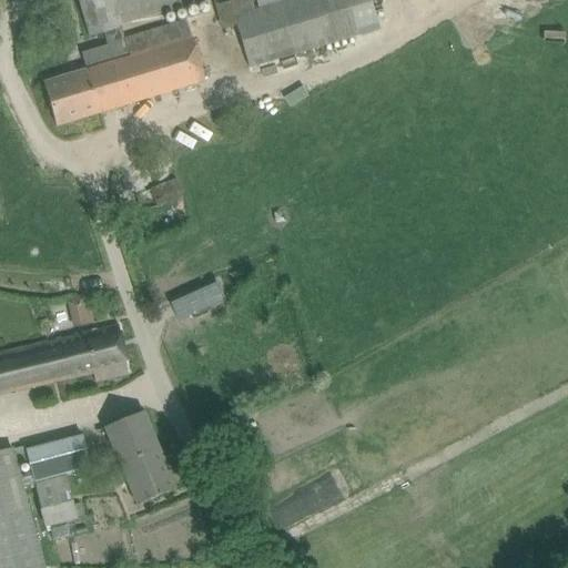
[(78,0),(89,33),(104,29),(109,44),(125,39),(121,23),(198,0),(78,0)]
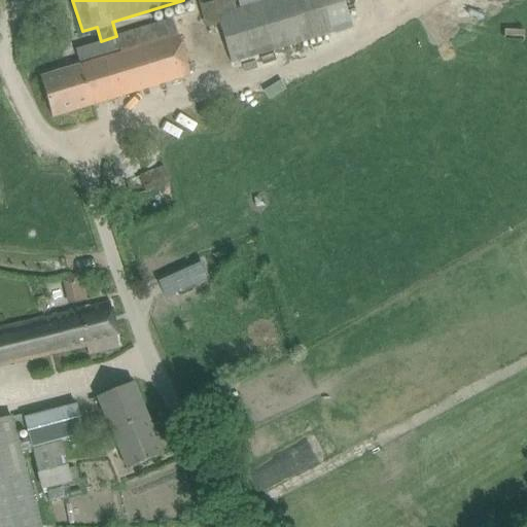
[(344,0),(212,0),(219,24),(232,63),(352,27),(344,0)]
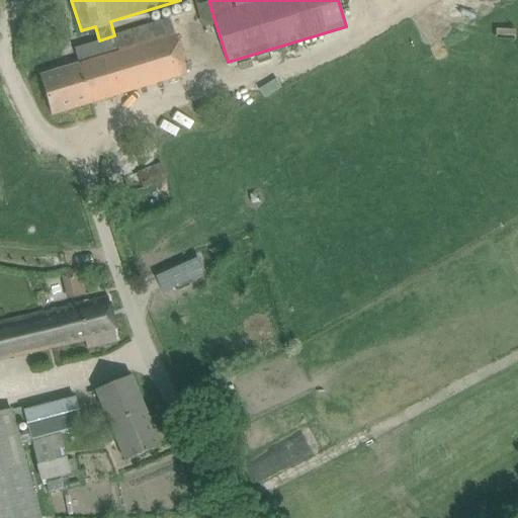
[(80,64),(40,76),(53,114),(187,74),(175,34),(119,52),(114,35),(99,40),(76,48),(80,64)]
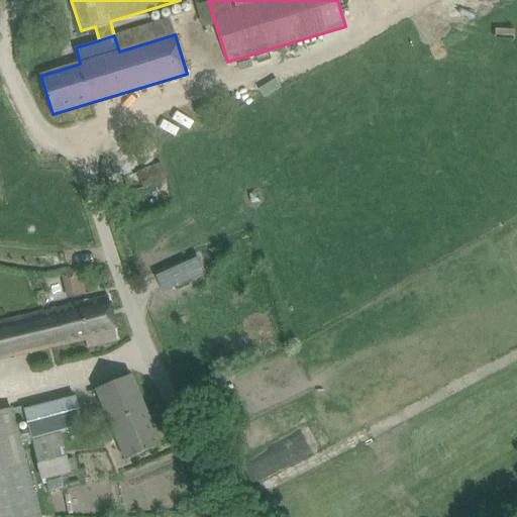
[(129,194),(168,182),(163,163),(123,174),(129,194)]
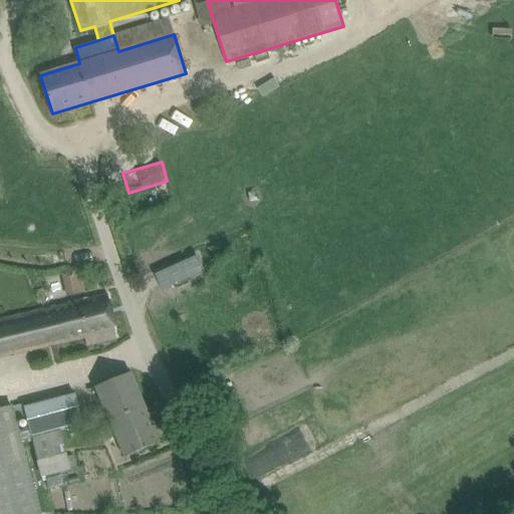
[(168,268),(176,283),(199,273),(191,257),(168,268)]
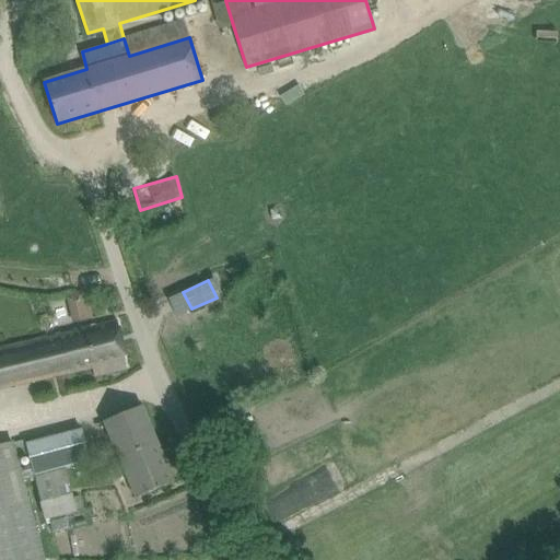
[(68,294),(69,303),(55,305),(57,326),(90,323),(86,292),(68,294)]
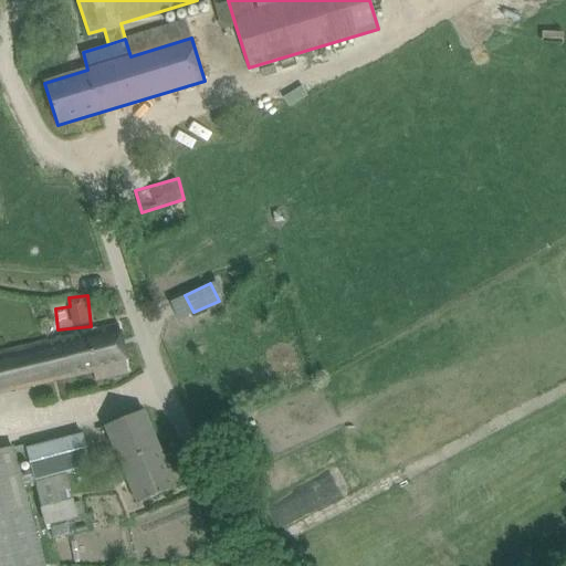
[(0,352),(0,392),(93,370),(95,379),(106,377),(128,374),(123,343),(118,324),(0,352)]
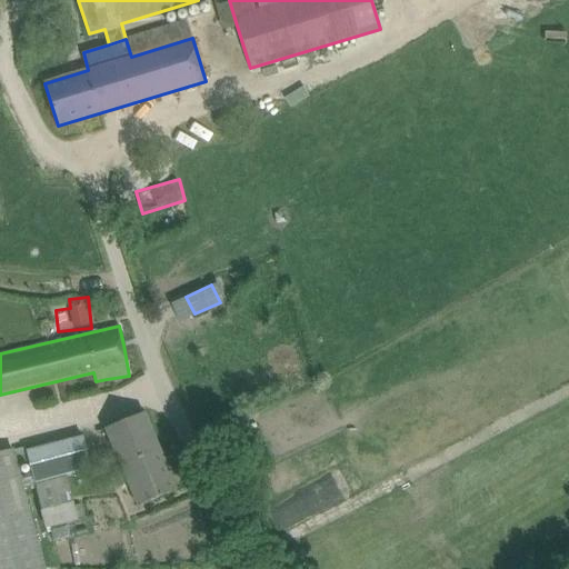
[(138,506),(157,498),(177,489),(145,412),(105,428),(138,506)]
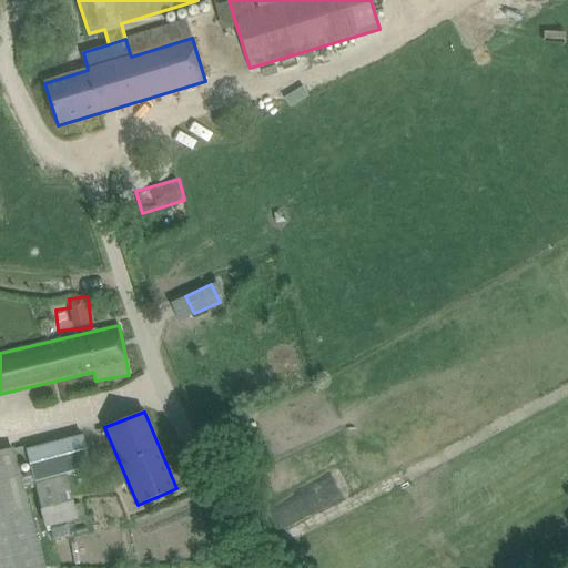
[(82,435),(26,449),(46,527),(78,518),(74,506),(67,475),(91,469),(82,435)]
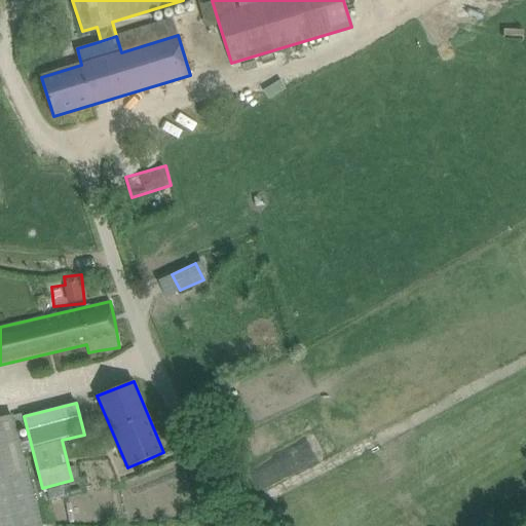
[(41,525),(12,414),(0,417),(0,525),(41,525)]
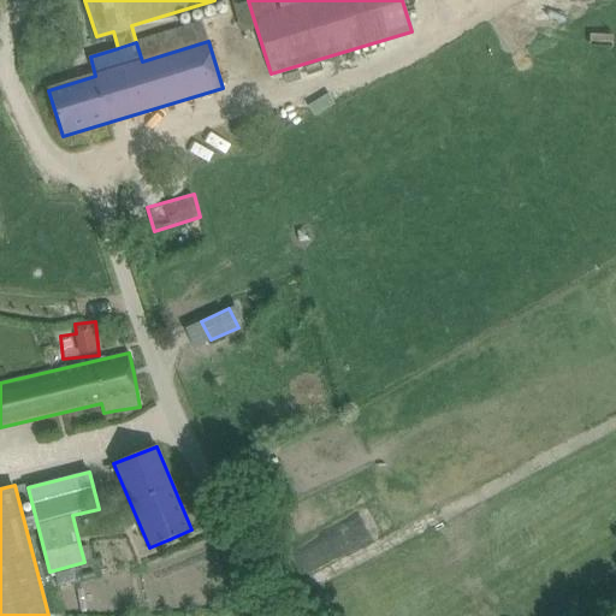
[(81,549),(84,562),(92,561),(88,546),(81,549)]
